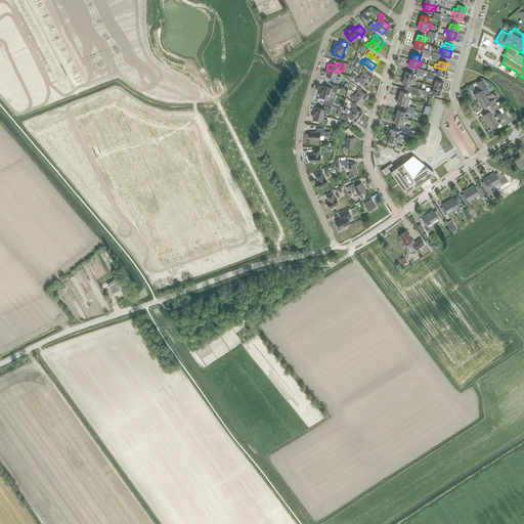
[(445,70),(438,68),(434,67),(433,70),(437,71),(436,74),(444,76),(445,70)]
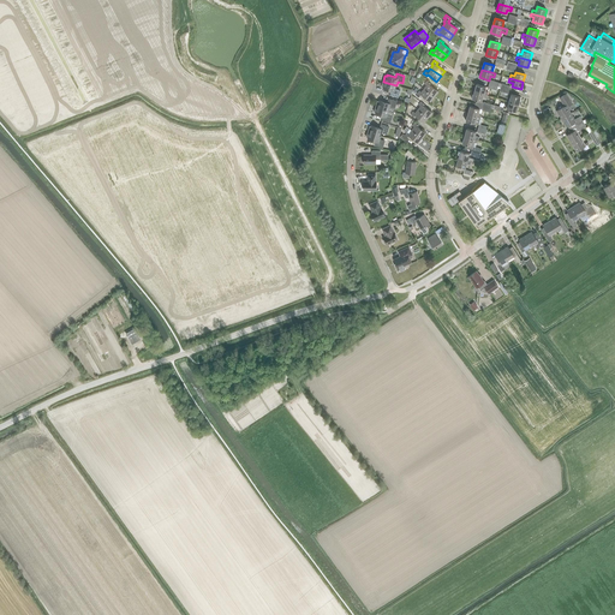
[(435,97),(439,91),(430,85),(431,84),(428,81),(424,84),(427,85),(424,89),(435,97)]
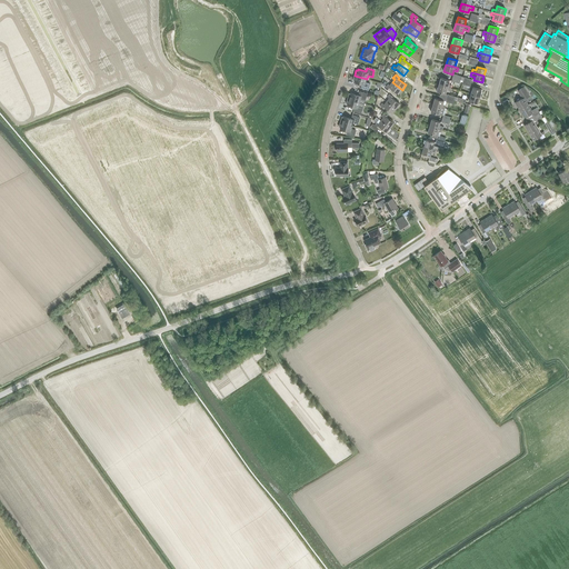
[(366,82),(367,79),(355,76),(353,80),(355,80),(353,82),(361,85),(361,88),(368,90),(370,83),(366,82)]
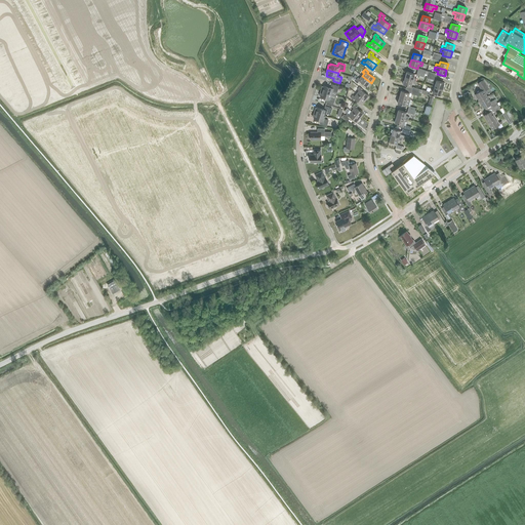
[(413,78),(414,74),(406,72),(405,78),(415,81),(416,79),(413,78)]
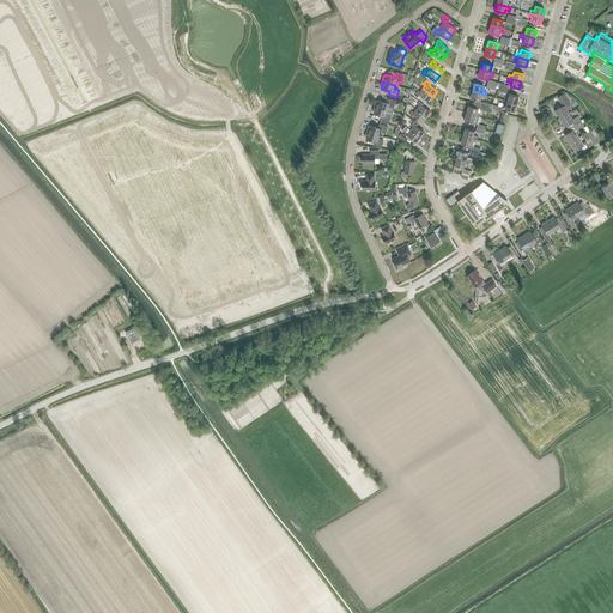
[(429,102),(434,97),(423,89),(420,92),(418,91),(416,93),(419,97),(420,96),(429,102)]
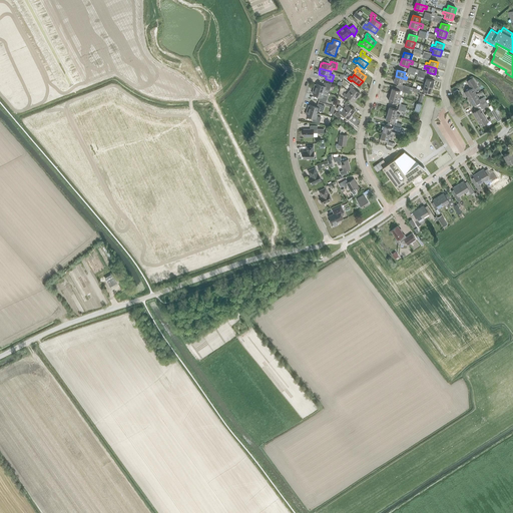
[(408,80),(406,79),(396,76),(394,82),(402,85),(403,81),(407,82),(408,80)]
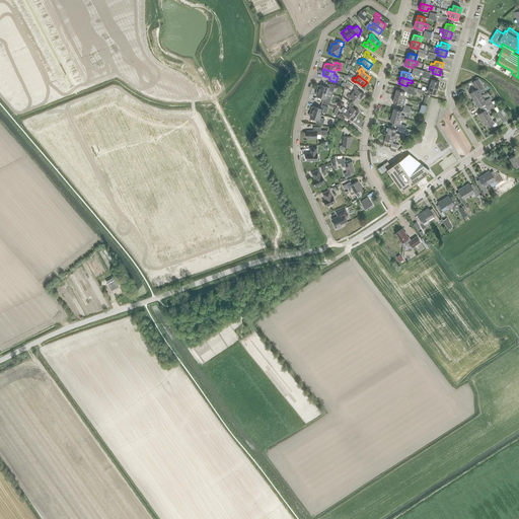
[(437,88),(439,82),(431,79),(430,86),(437,88)]
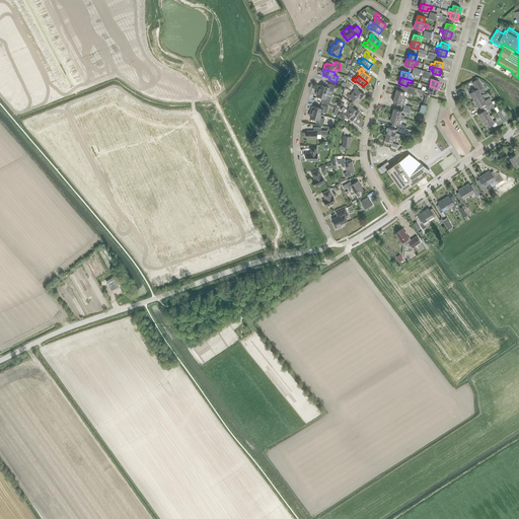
[(482,95),(479,91),(478,90),(483,87),(477,79),(472,82),(476,89),(469,93),(473,100),(482,95)]
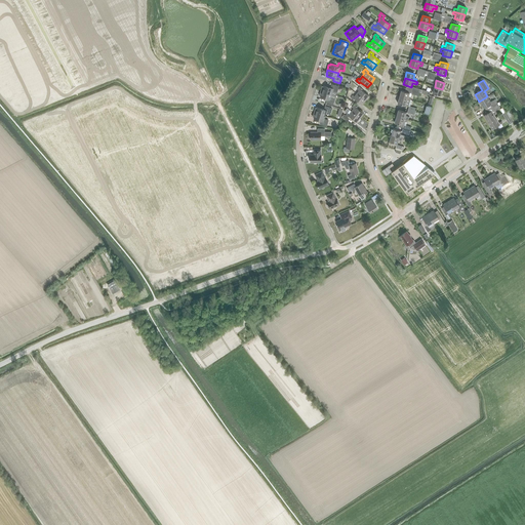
[(332,91),(336,92),(338,86),(331,84),(331,88),(323,85),(323,87),(322,86),(321,91),(331,94),(332,91)]
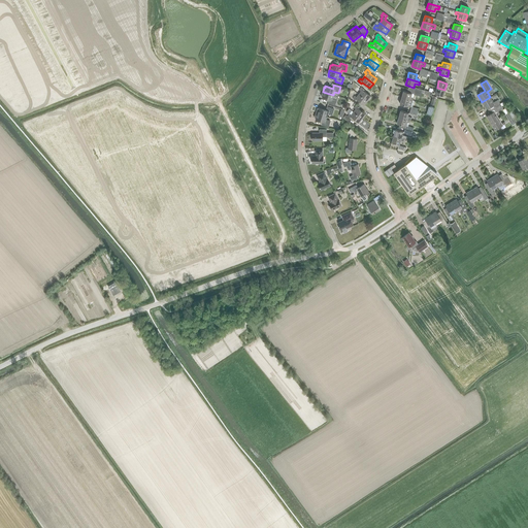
[(367,101),(371,97),(364,91),(365,90),(362,88),(359,90),(361,91),(359,94),(367,101)]
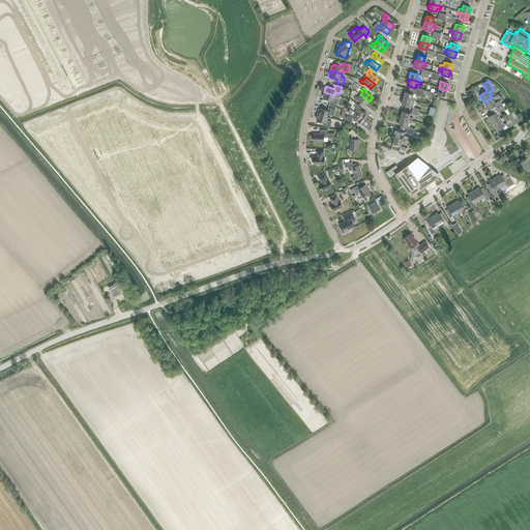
[(445,96),(446,90),(439,88),(437,94),(445,96)]
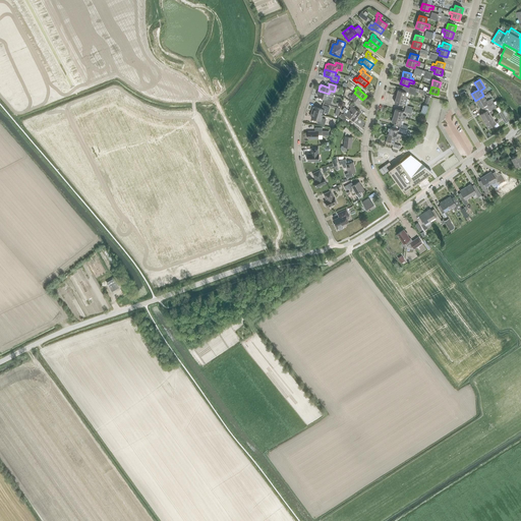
[(396,96),(404,99),(407,100),(408,97),(405,96),(406,92),(398,90),(396,96)]
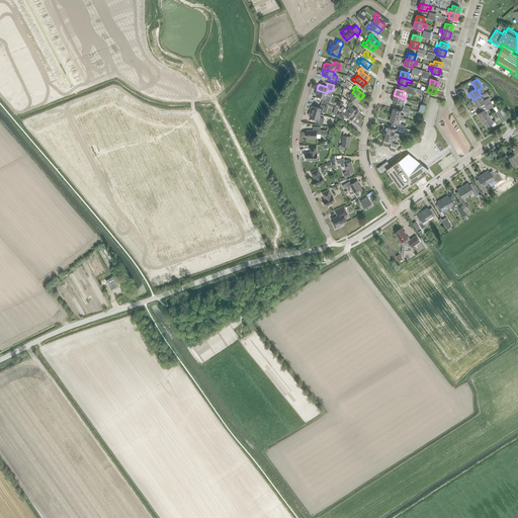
[(326,96),(327,93),(317,90),(315,94),(316,94),(316,96),(323,98),(322,101),(329,103),(330,97),(326,96)]
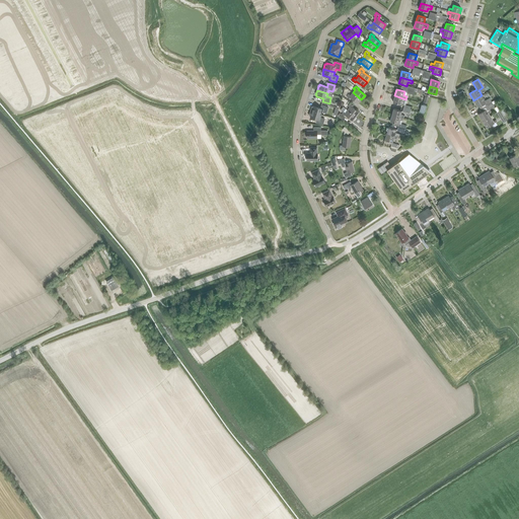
[(358,103),(361,99),(353,92),(351,95),(349,94),(347,97),(350,99),(351,98),(358,103)]
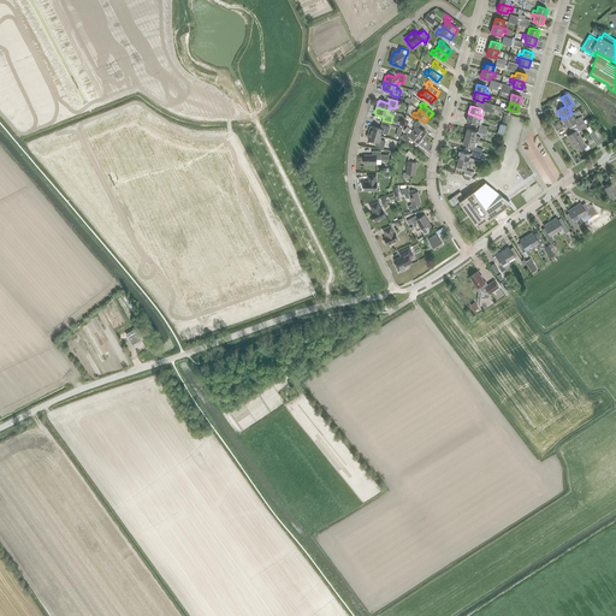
[(478,117),(468,113),(467,122),(475,124),(479,125),(481,118),(478,117)]
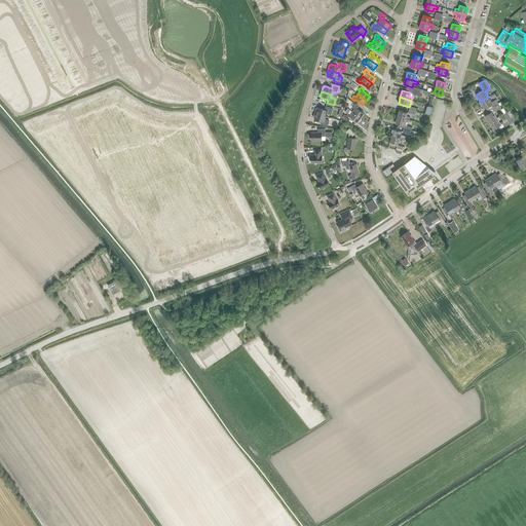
[(493,107),(498,104),(496,100),(491,103),(488,97),(480,102),(484,108),(491,104),(493,107)]
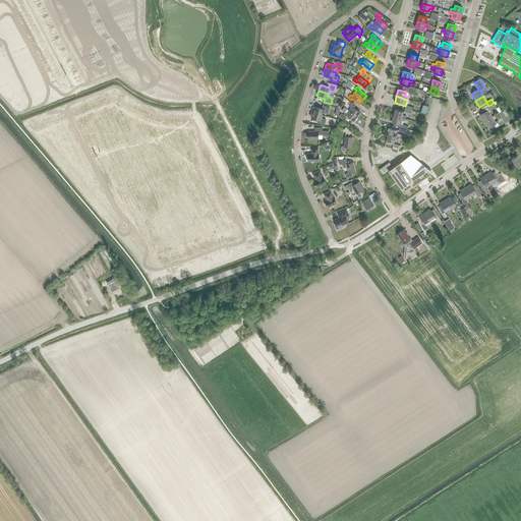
[(484,121),(491,117),(488,111),(497,107),(494,103),(488,106),(489,109),(480,115),(484,121)]
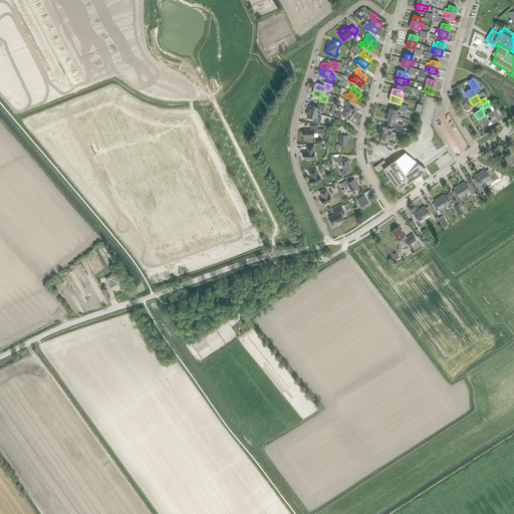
[(353,115),(356,111),(349,105),(350,104),(346,102),(344,105),(346,106),(344,108),(353,115)]
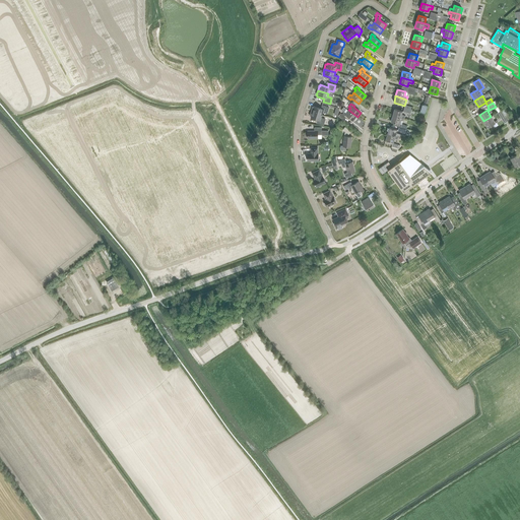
[(327,113),(329,107),(322,105),(321,109),(314,106),(314,108),(313,107),(311,112),(322,115),(323,112),(327,113)]
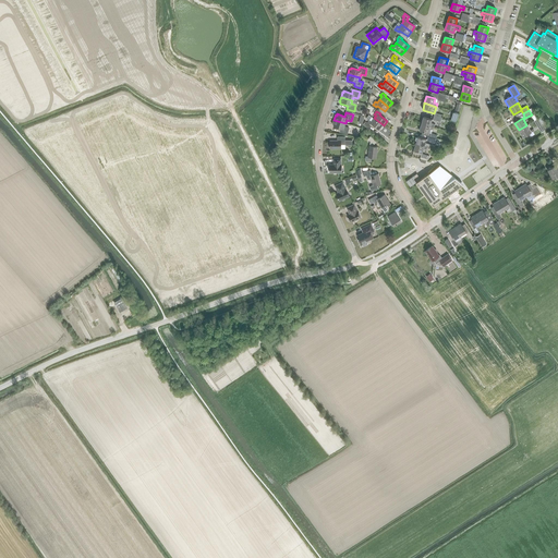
[(431,123),(432,119),(423,117),(421,123),(433,126),(434,128),(435,124),(431,123)]
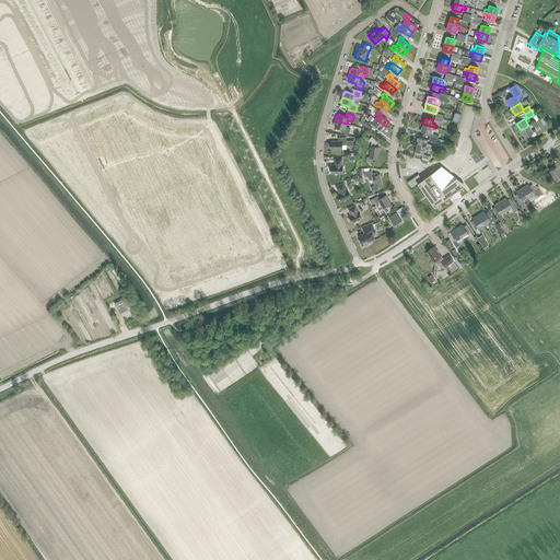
[(381,131),(385,126),(375,118),(372,121),(371,120),(369,124),(366,121),(363,125),(370,129),(373,125),(381,131)]
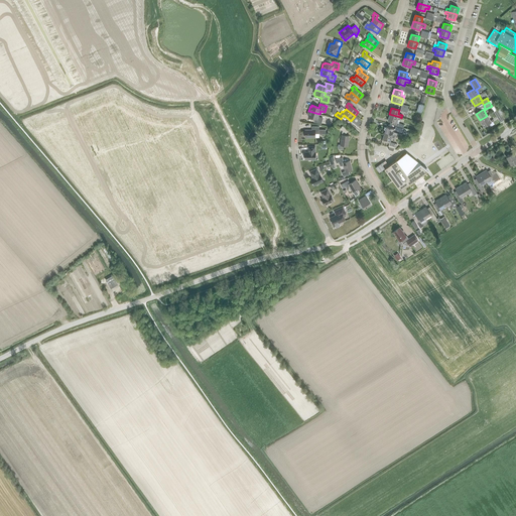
[(318,117),(319,114),(308,111),(307,115),(308,116),(308,117),(315,119),(314,122),(320,124),(323,118),(318,117)]
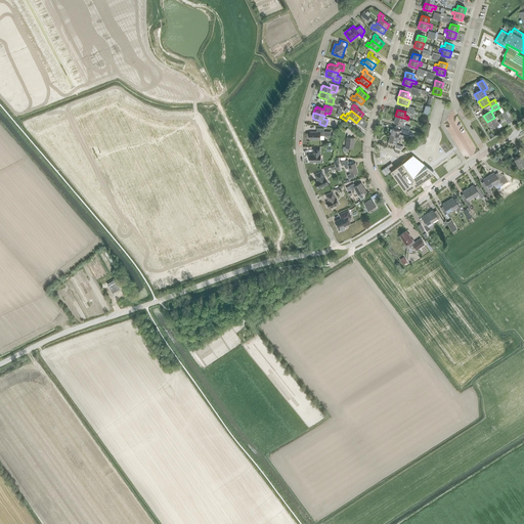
[(406,122),(406,119),(395,116),(394,122),(396,123),(396,126),(402,128),(409,130),(410,127),(403,125),(404,121),(406,122)]
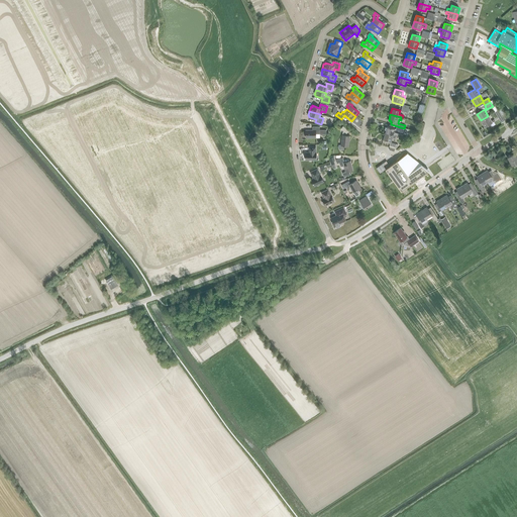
[(488,116),(481,120),(485,127),(492,122),(488,116)]
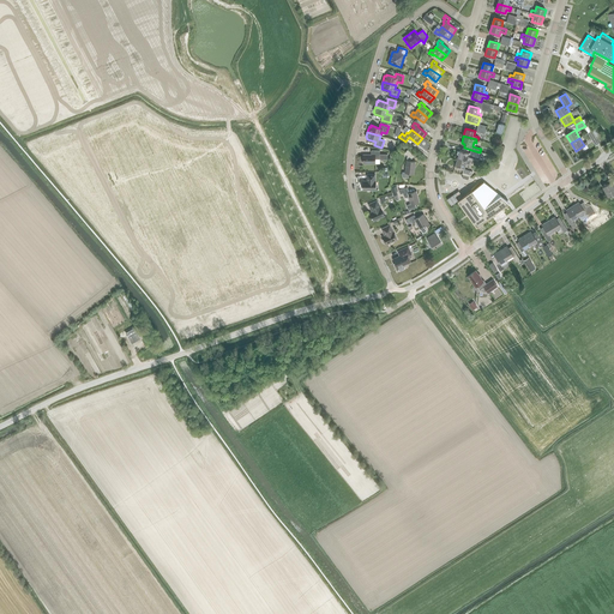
[(387,160),(387,154),(379,154),(380,150),(371,150),(371,155),(363,155),(363,163),(375,163),(375,160),(387,160)]
